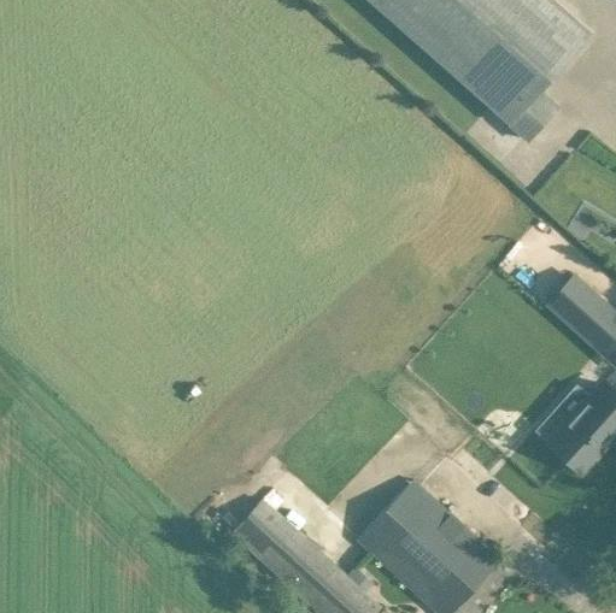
[(591,36),(550,0),(367,0),(528,143),(557,111),(539,94),(591,36)]
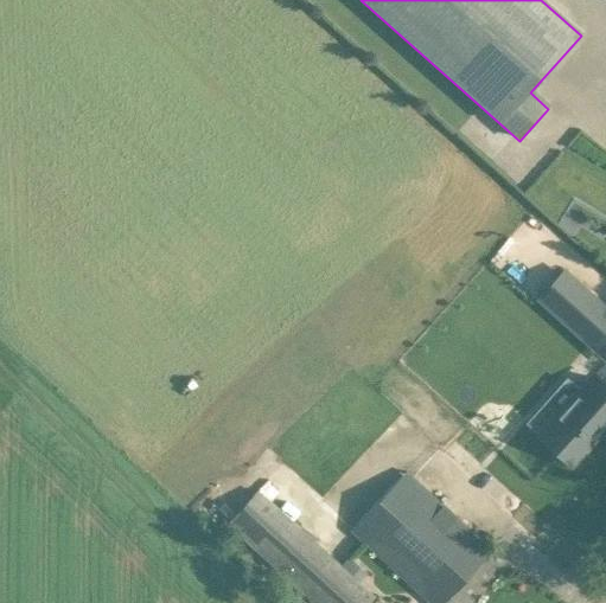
[(605,312),(565,275),(541,301),(580,337),(585,333),(601,347),(597,352),(605,359),(605,312)]
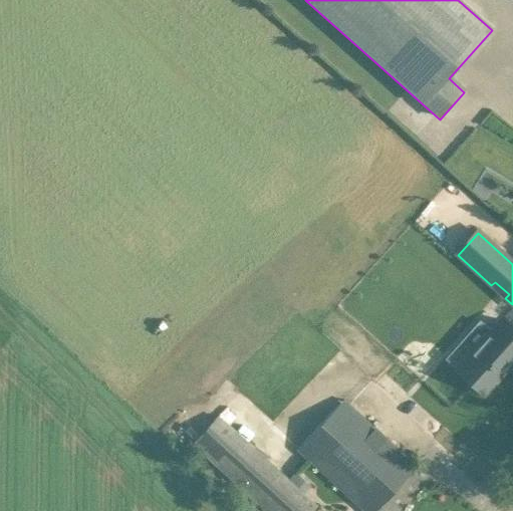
[(512,331),(500,320),(457,367),(473,382),(471,385),(481,394),(512,359),(512,331)]
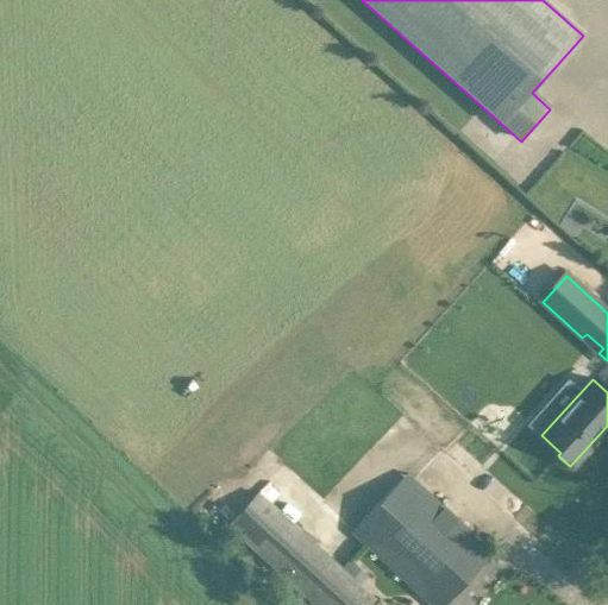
[(445,604),(493,555),(408,476),(355,533),(431,604),(445,604)]
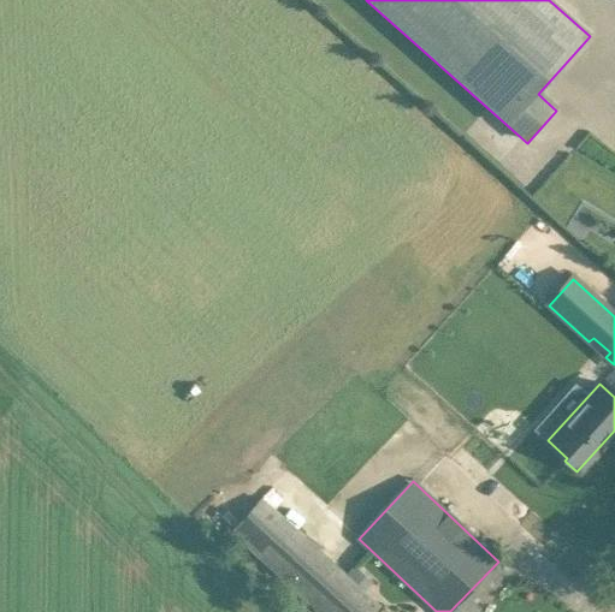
[(229,536),(313,611),(378,611),(380,608),(365,593),(372,584),(355,570),(348,578),(261,499),(229,536)]
